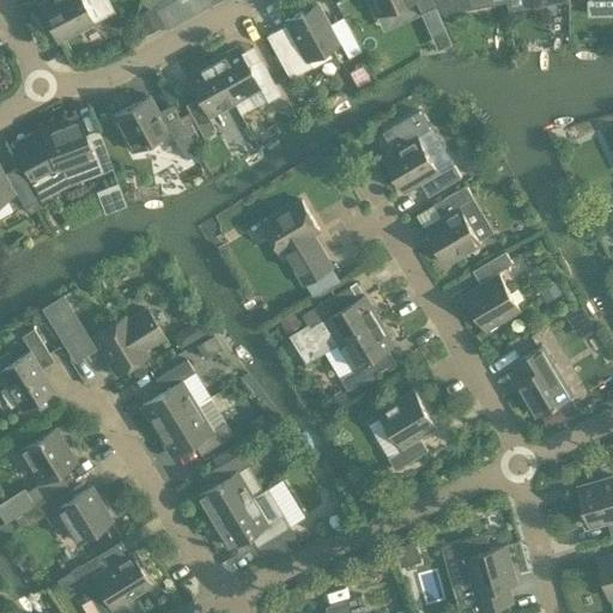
[(46,0),(38,5),(56,41),(107,14),(99,0),(46,0)]
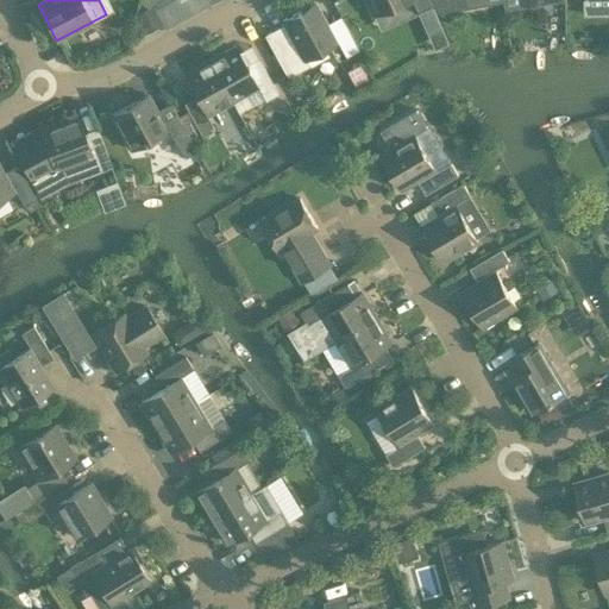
[(177,0),(156,0),(140,8),(155,36),(188,19),(177,0)]
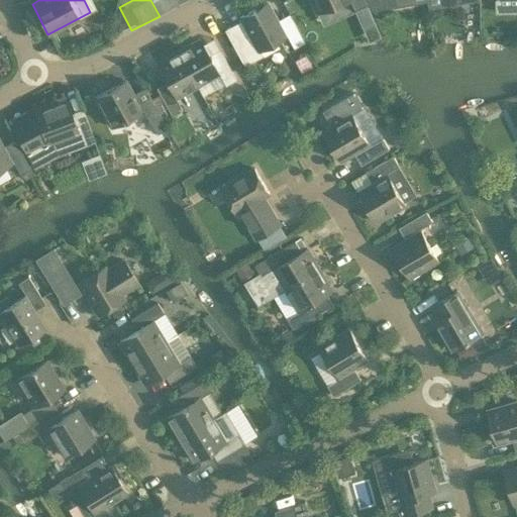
[(309,0),(316,13),(345,0),(350,0),(354,10),(366,5),(364,0),(309,0)]
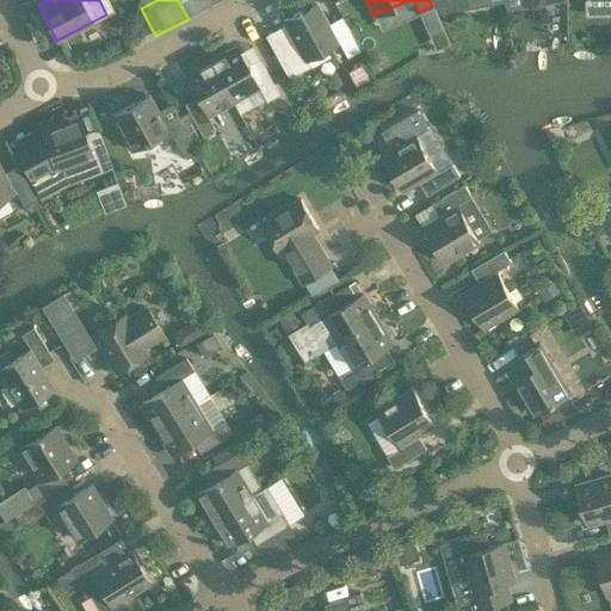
[(466,0),(451,0),(454,10),(468,7),(466,0)]
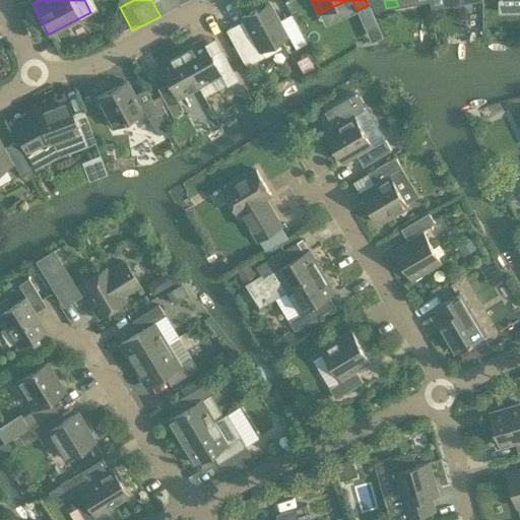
[(306,43),(294,21),(281,27),(267,2),(241,16),(259,51),(288,36),(295,48),(306,43)]
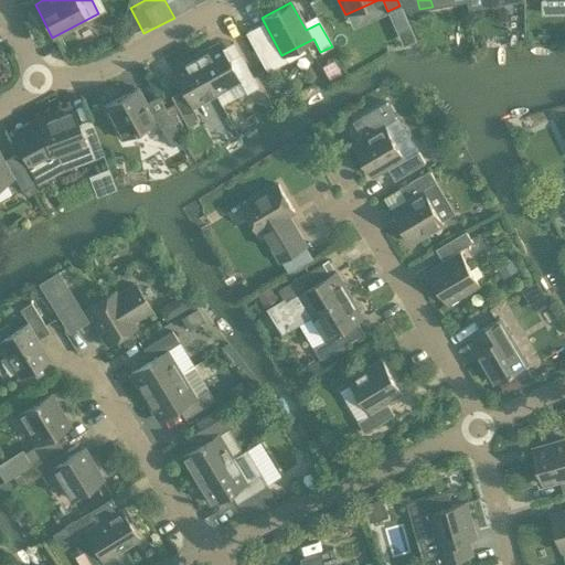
[(194,56),(214,94),(238,80),(246,94),(257,87),(241,56),(228,63),(217,43),(194,56)]
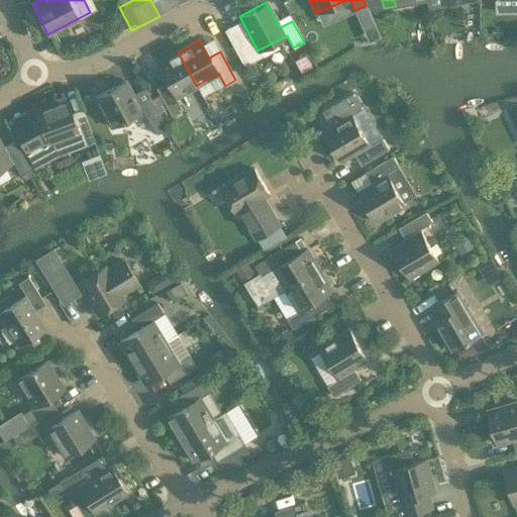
[(175,98),(196,86),(178,52),(156,64),(166,82),(156,88),(172,115),(182,110),(175,98)]
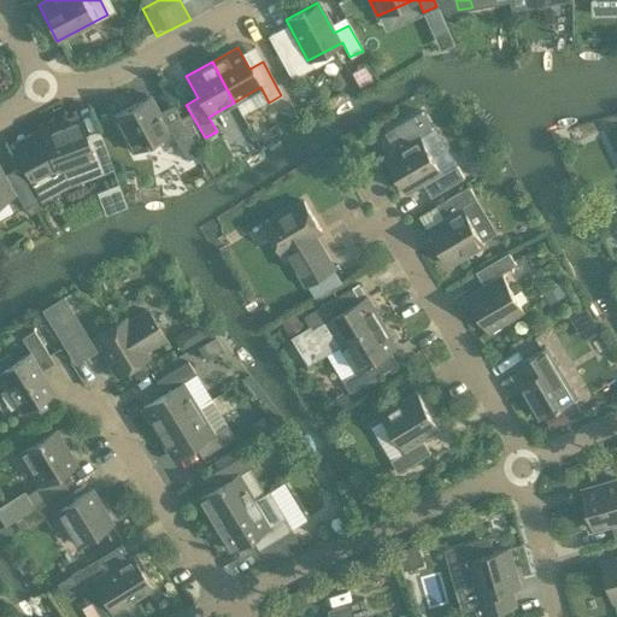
[(172,105),(158,113),(148,97),(113,116),(133,151),(170,130),(178,146),(191,139),(172,105)]
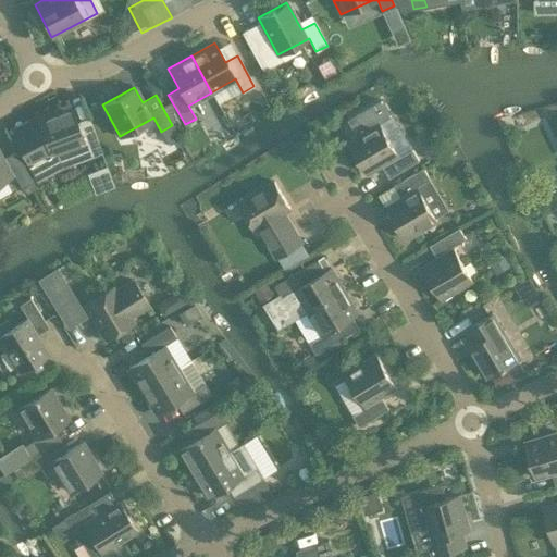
[(37,120),(11,134),(27,162),(36,180),(59,168),(51,152),(83,140),(88,157),(101,151),(88,115),(75,121),(69,104),(36,116),(37,120)]
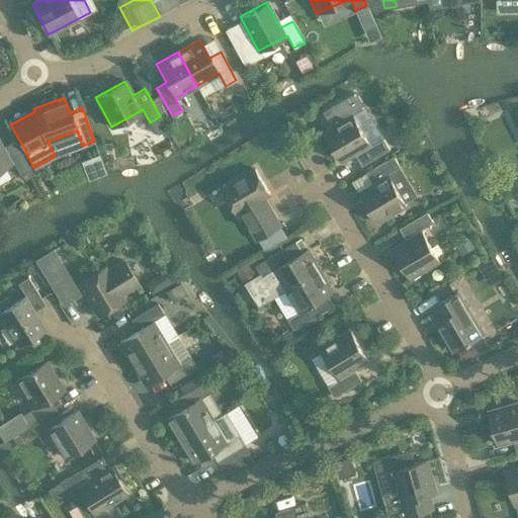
[(390,149),(383,139),(371,146),(353,114),(324,132),(341,161),(355,153),(362,165),(390,149)]
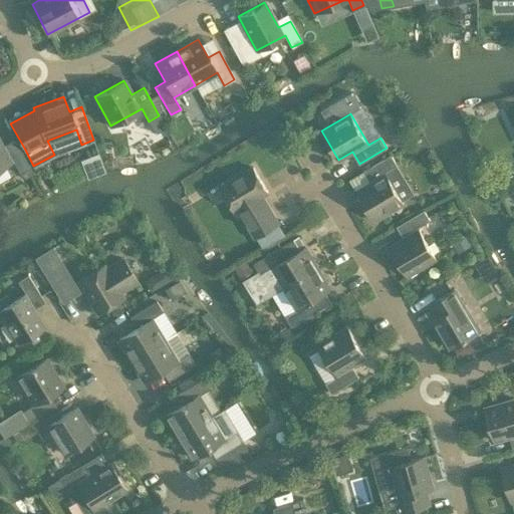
[(0,168),(12,161),(19,174),(30,168),(14,140),(2,147),(0,143),(0,168)]
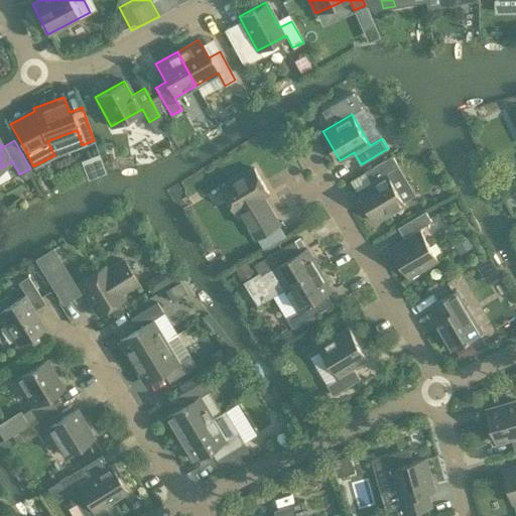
[(375,221),(405,204),(386,172),(398,165),(392,155),(365,171),(372,183),(358,191),(375,221)]
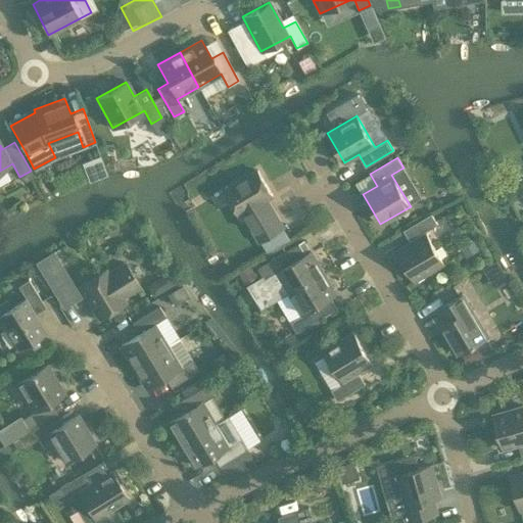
[(243,212),(259,241),(283,227),(266,199),(273,195),(257,170),(224,190),(239,216),(243,212)]
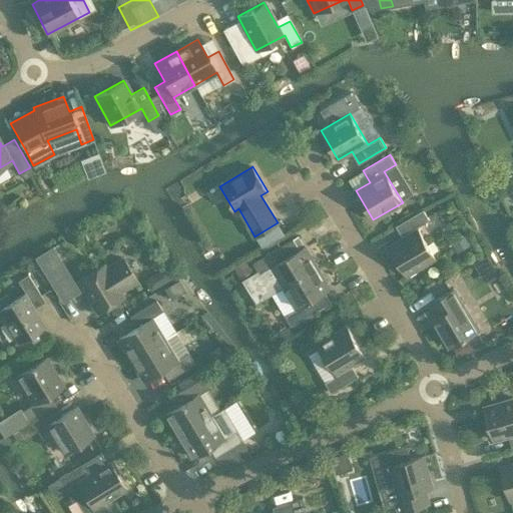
[(429,220),(423,209),(395,225),(403,237),(389,245),(406,275),(435,258),(418,228),(417,227),(429,220)]
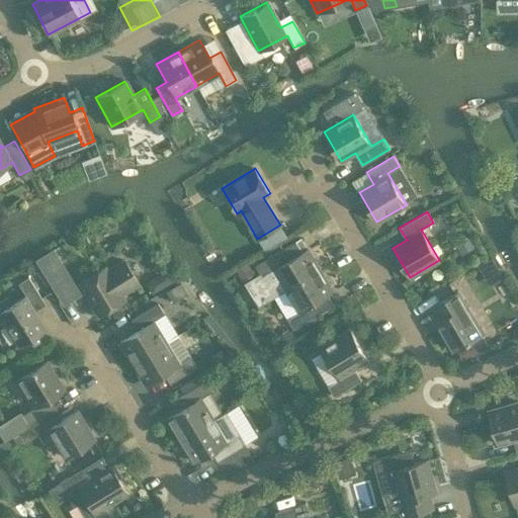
[(476,246),(469,234),(459,240),(466,251),(476,246)]
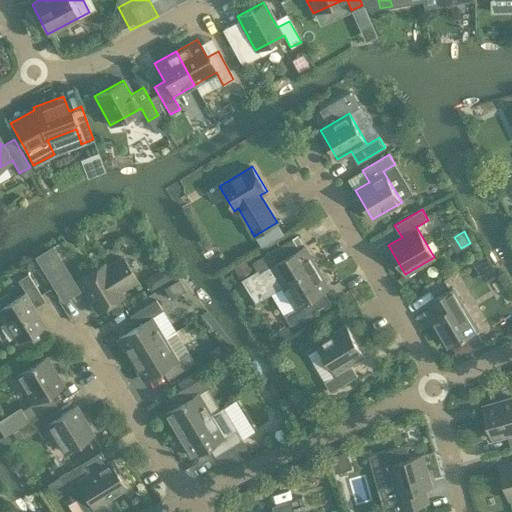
[(271,293),(283,286),(316,267),(304,245),(299,248),(286,256),(280,246),(252,262),(271,293)]
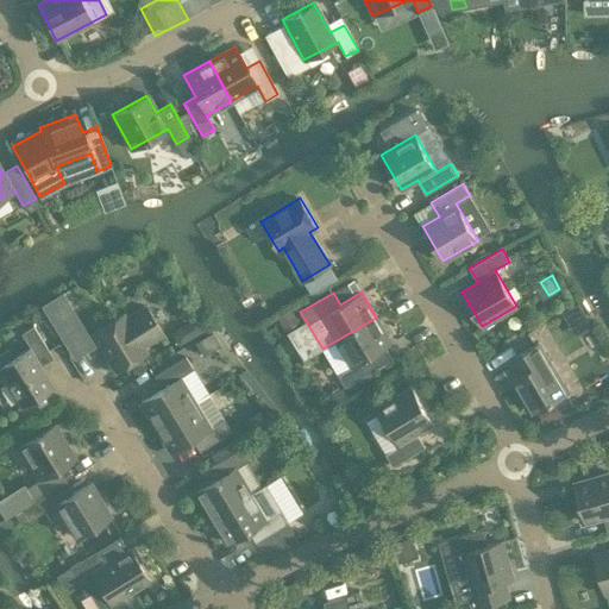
[(61,295),(43,307),(75,358),(93,347),(61,295)]
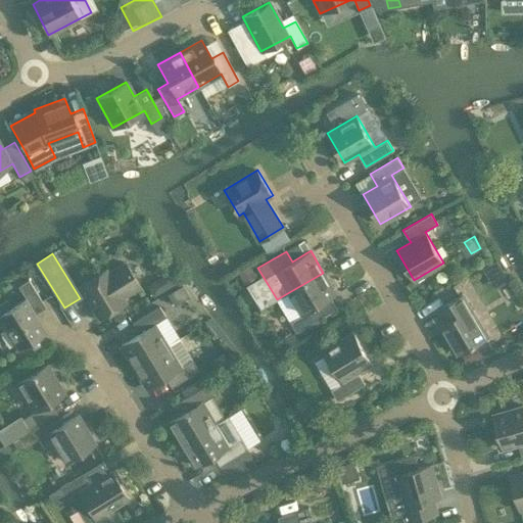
[(104,270),(80,285),(100,318),(125,303),(121,296),(139,286),(125,263),(107,274),(104,270)]
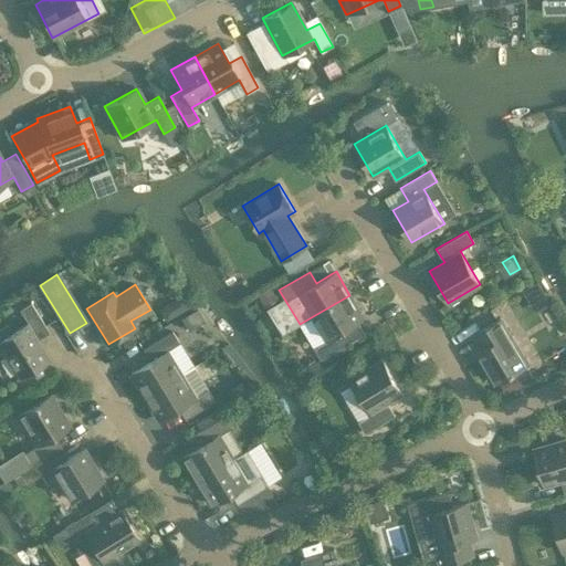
[(184,295),(163,308),(168,317),(189,304),(184,295)]
